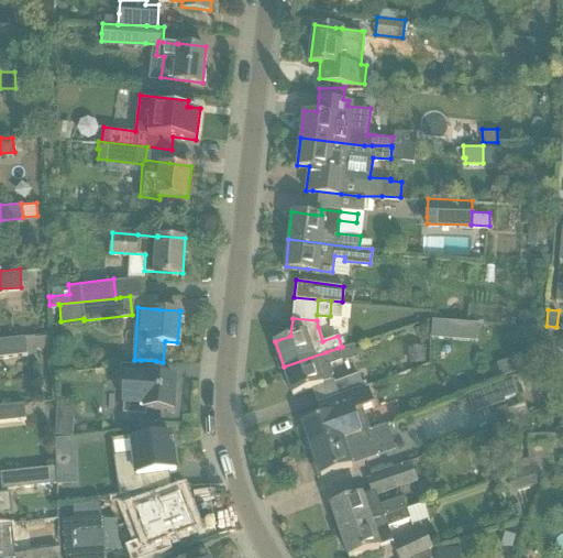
[(432,318),(431,336),(454,337),(455,319),(432,318)]
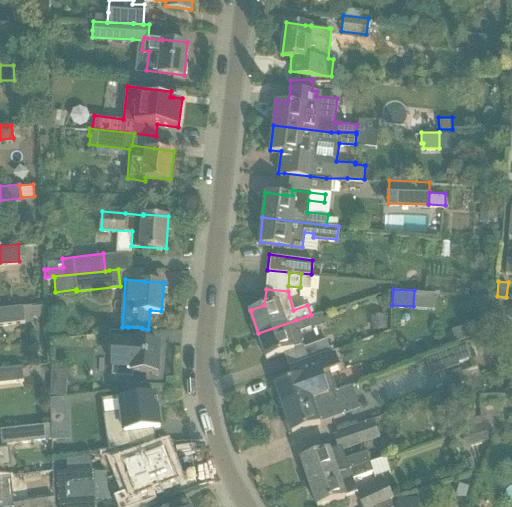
[(0,324),(28,322),(26,303),(0,305),(0,324)]
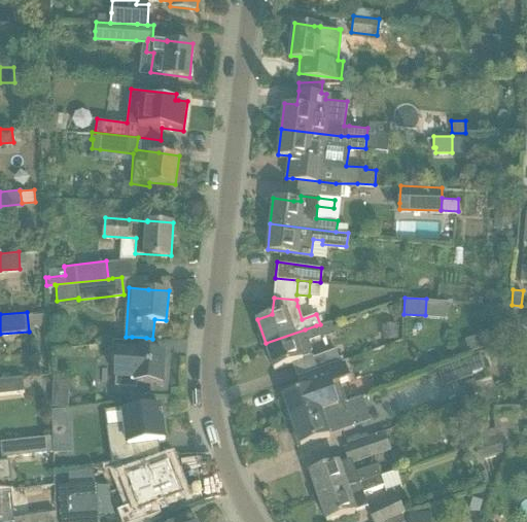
[(396,321),(381,323),(383,338),(398,336),(396,321)]
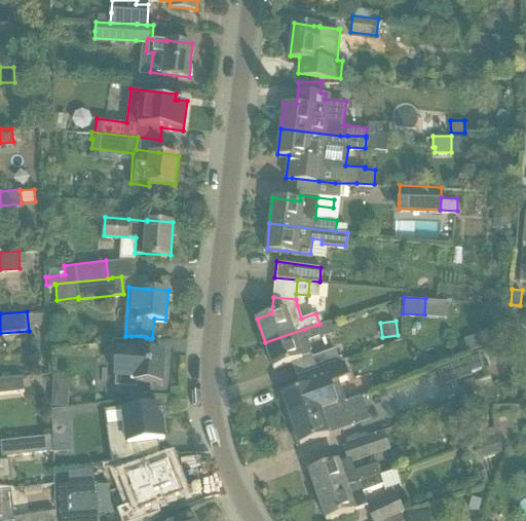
[(304,329),(265,342),(273,367),(293,360),(302,357),(301,356),(308,354),(311,347),(308,340),(308,338),(318,335),(315,325),(304,329)]
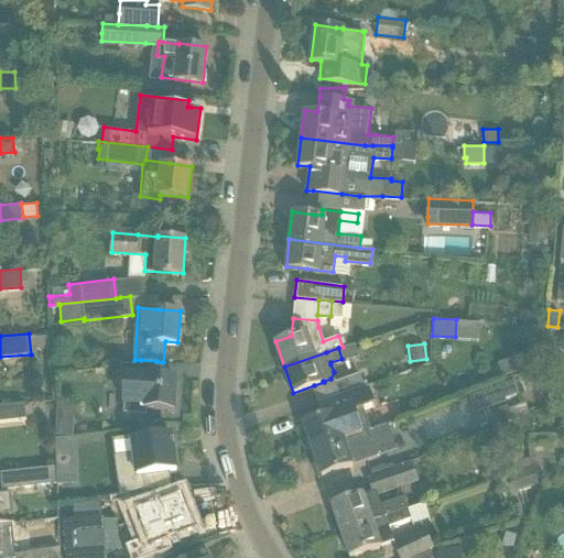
[(511,357),(497,361),(501,374),(516,370),(511,357)]
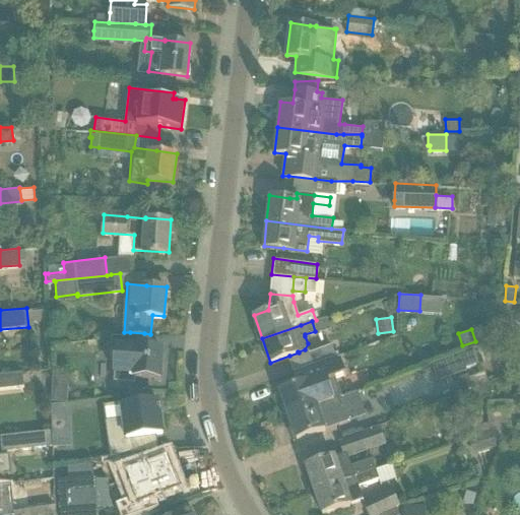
[(144,333),(130,332),(124,332),(124,334),(111,333),(109,361),(115,361),(114,379),(134,380),(135,375),(159,377),(161,348),(142,346),(144,333)]
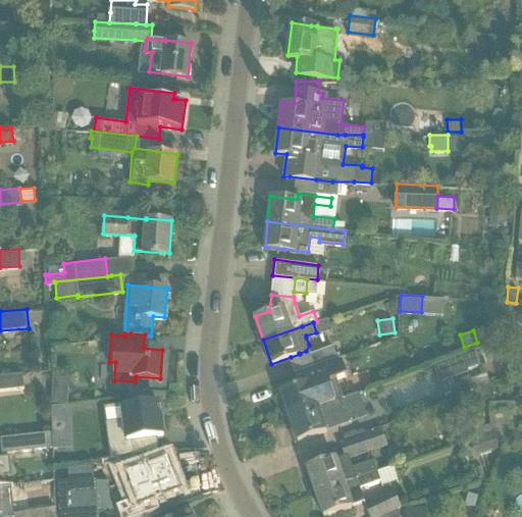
[(331,344),(310,352),(314,365),(336,356),(331,344)]
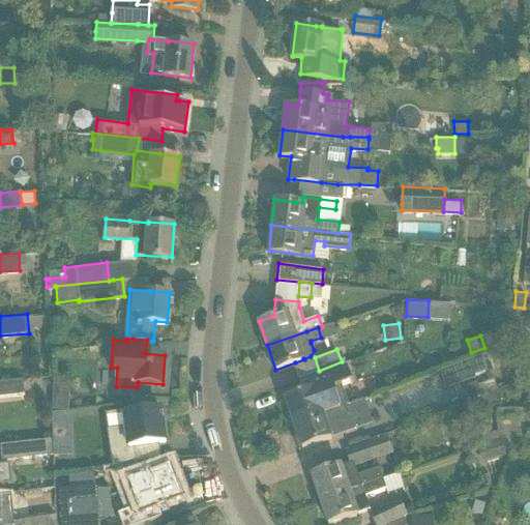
[(482,355),(470,359),(474,373),(488,369),(482,355)]
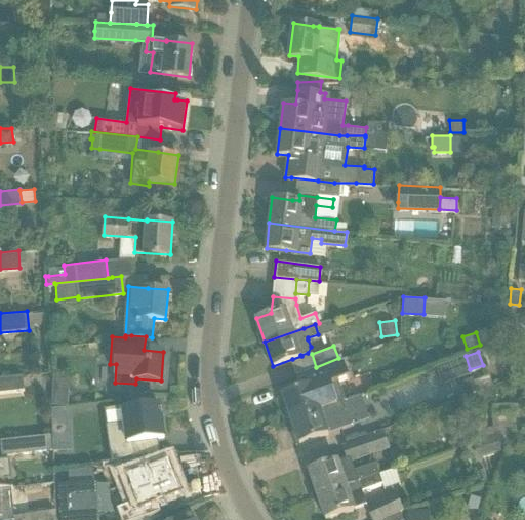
[(299,387),(282,393),(290,417),(346,398),(341,387),(338,380),(346,376),(340,362),(296,378),(299,387)]
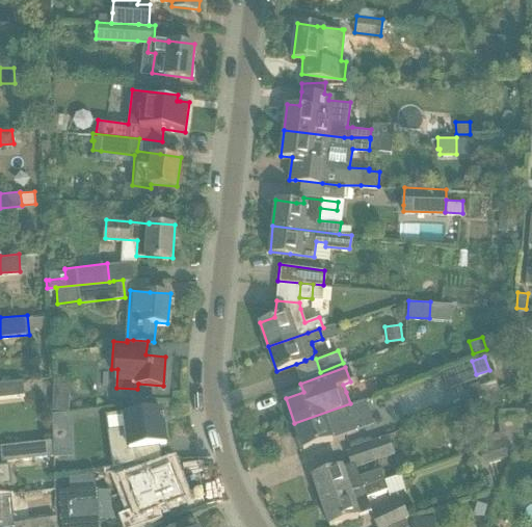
[(23,378),(0,380),(0,395),(24,393),(23,378)]
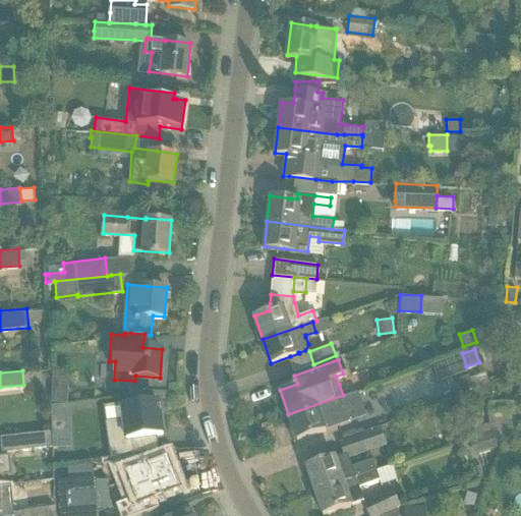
[(460,377),(457,384),(460,392),(473,387),(468,373),(460,377)]
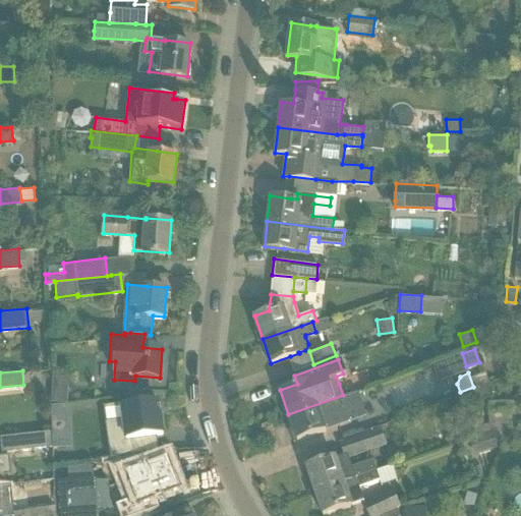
[(52,387),(51,400),(67,401),(68,388),(52,387)]
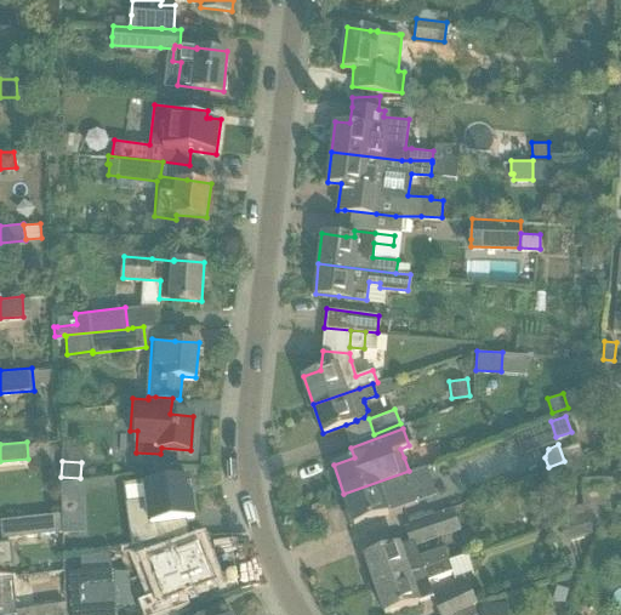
[(409,471),(343,494),(348,506),(345,507),(348,522),(353,520),(354,522),(376,514),(387,511),(419,500),(409,472),(409,471)]
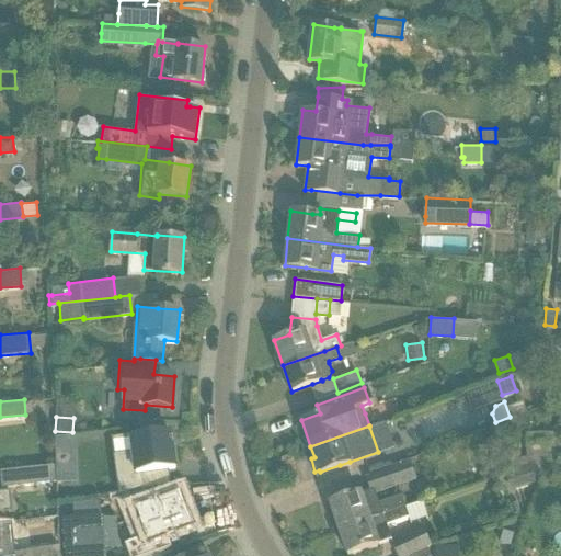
[(135,453),(116,455),(118,474),(117,474),(119,489),(121,491),(123,490),(123,491),(149,487),(150,487),(148,471),(169,468),(175,467),(170,431),(153,434),(153,431),(155,430),(155,429),(129,432),(129,434),(132,433),(135,453)]
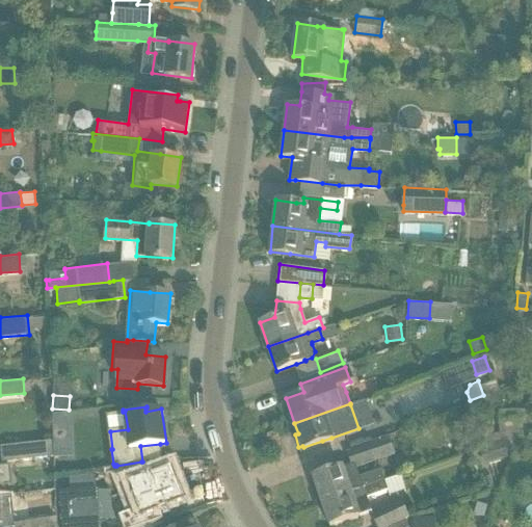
[(68,411),(52,412),(53,427),(69,427),(68,411)]
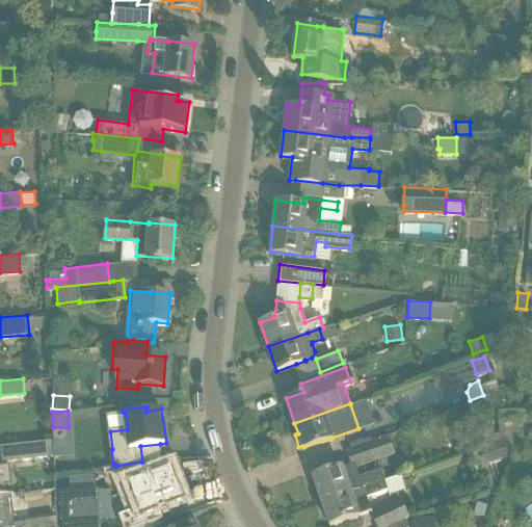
[(314,477),(311,478),(314,490),(317,489),(321,499),(384,477),(381,467),(360,474),(356,465),(394,451),(388,432),(371,439),(370,436),(350,443),(349,443),(351,448),(346,449),(350,462),(343,465),(333,468),(313,475),(314,477)]
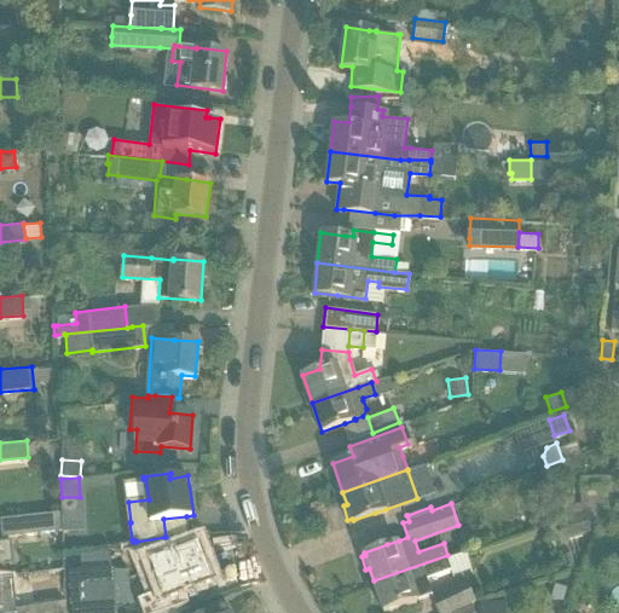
[(585,510),(556,519),(562,538),(590,530),(585,510)]
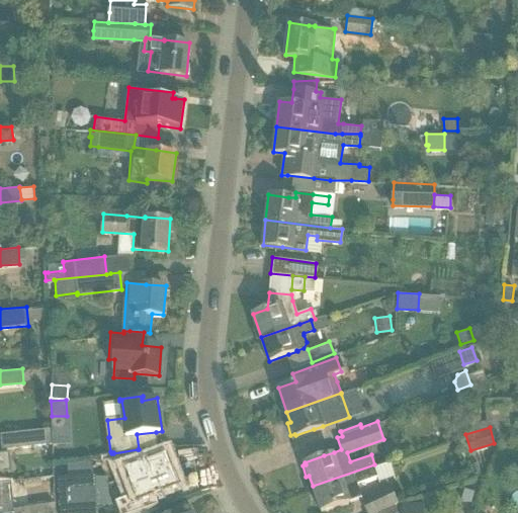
[(30,428),(0,431),(0,441),(1,447),(31,444),(30,428)]
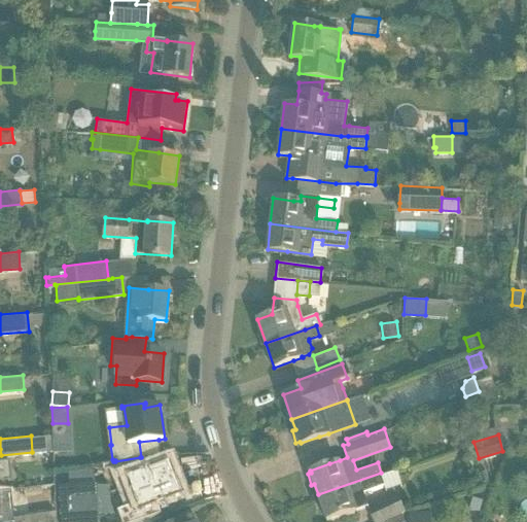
[(0,488),(5,488),(4,478),(9,478),(7,459),(0,459),(0,488)]
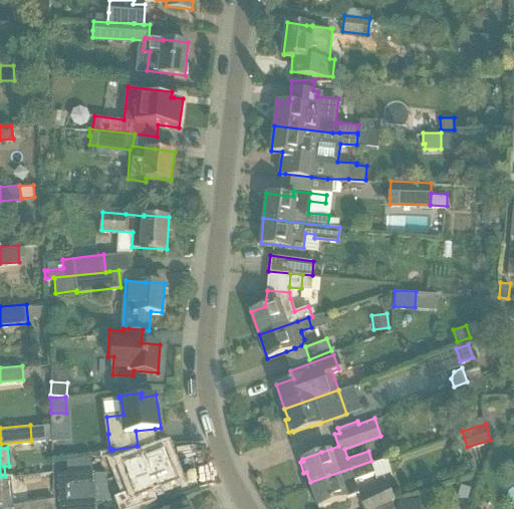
[(132,488),(113,495),(118,508),(131,508),(158,499),(154,489),(177,480),(165,450),(150,456),(148,451),(139,454),(121,461),(123,466),(127,477),(132,488)]
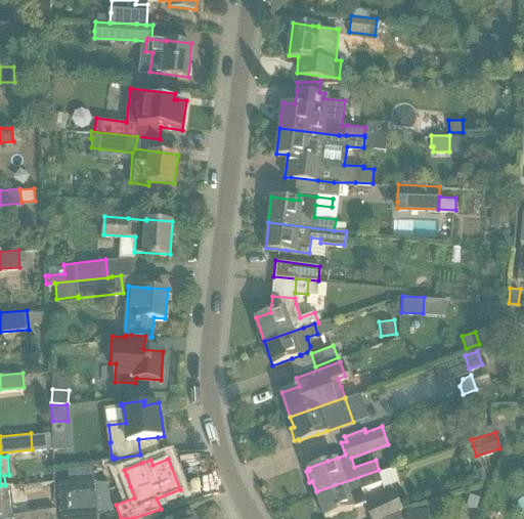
[(482,466),(475,468),(478,478),(486,476),(482,466)]
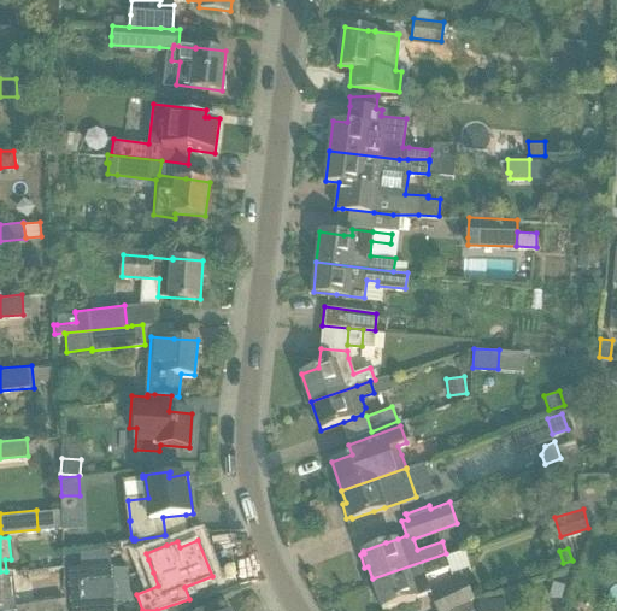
[(446,553),(372,579),(382,607),(405,599),(416,595),(429,591),(423,574),(451,564),(446,553)]
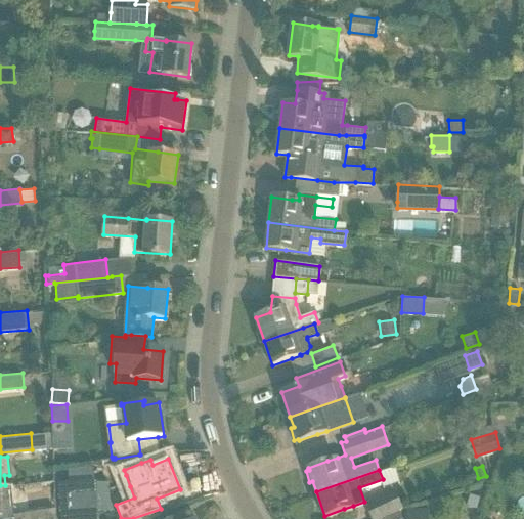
[(5,485),(0,485),(0,518),(2,518),(1,518),(27,518),(27,512),(13,513),(11,495),(6,495),(5,485)]
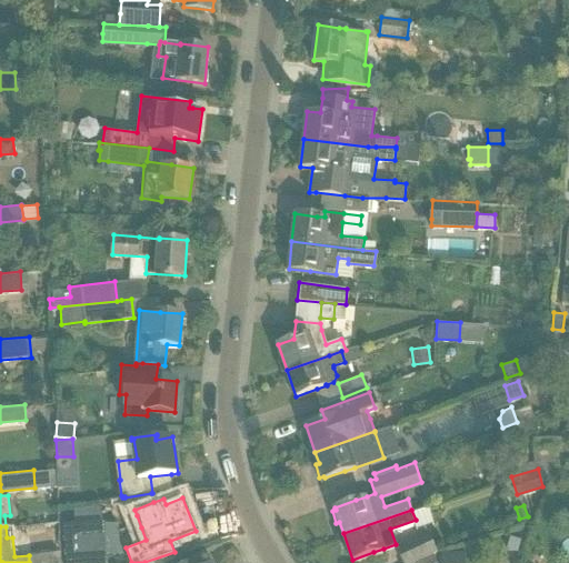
[(429,532),(396,548),(402,562),(409,562),(413,561),(433,552),(438,551),(429,532)]
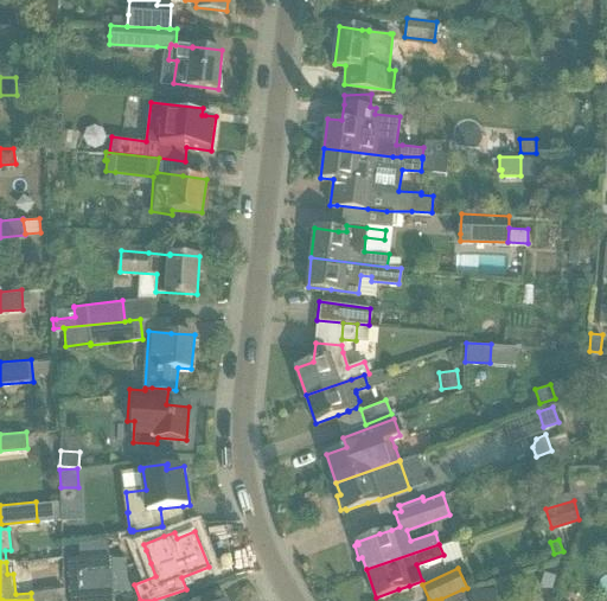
[(544,570),(540,583),(551,587),(556,574),(544,570)]
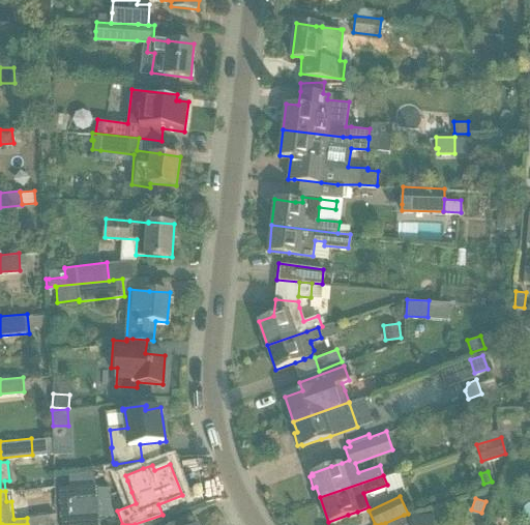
[(448,507),(445,512),(445,517),(449,520),(455,520),(459,516),(458,511),(453,507),(448,507)]
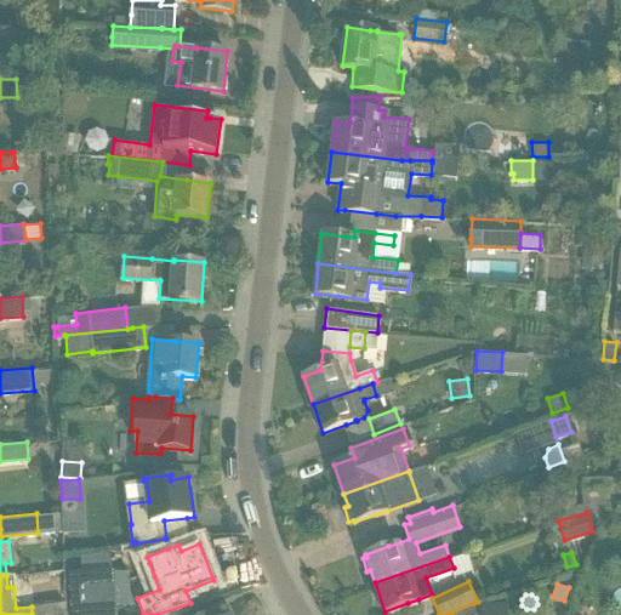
[(66,614),(64,601),(32,607),(32,614),(66,614)]
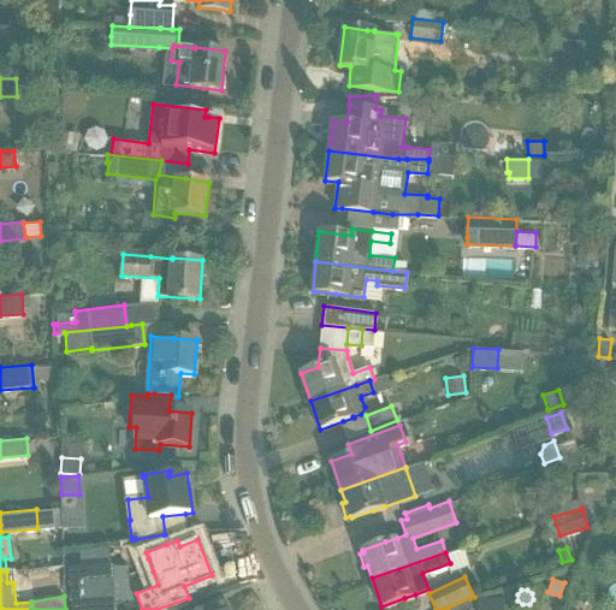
[(469,598),(448,608),(449,609),(448,609),(467,609),(473,608),(469,598)]
